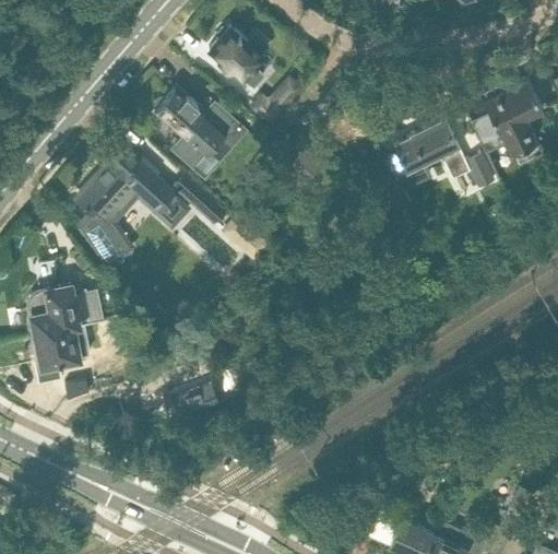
[(229,27),(209,50),(218,59),(217,61),(230,72),(232,71),(242,80),(253,90),(264,78),(253,69),(263,57),(261,56),(269,47),(256,35),(248,44),(229,27)]
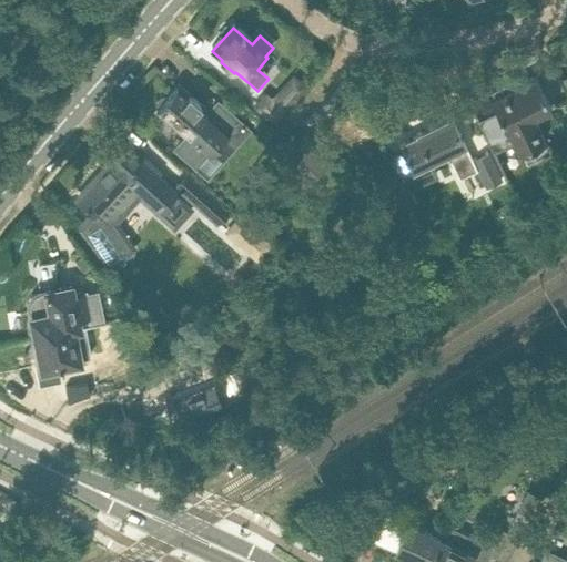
[(492,103),(497,115),(478,124),(493,155),(513,146),(517,157),(546,143),(536,122),(552,114),(546,102),(536,82),(492,103)]
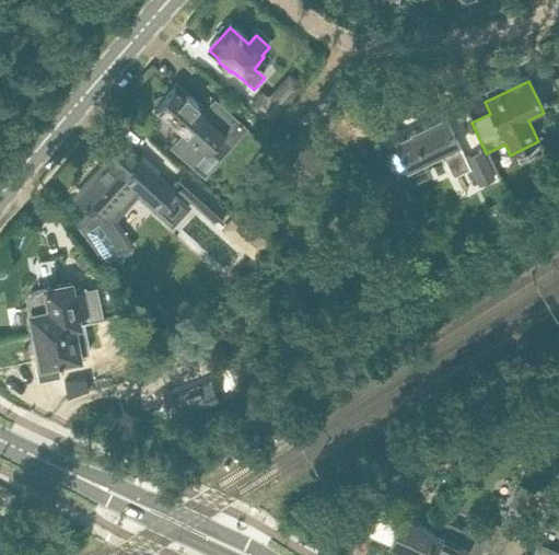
[(176,88),(154,113),(185,140),(182,143),(175,151),(196,170),(219,145),(232,129),(222,119),(212,111),(208,116),(176,88)]
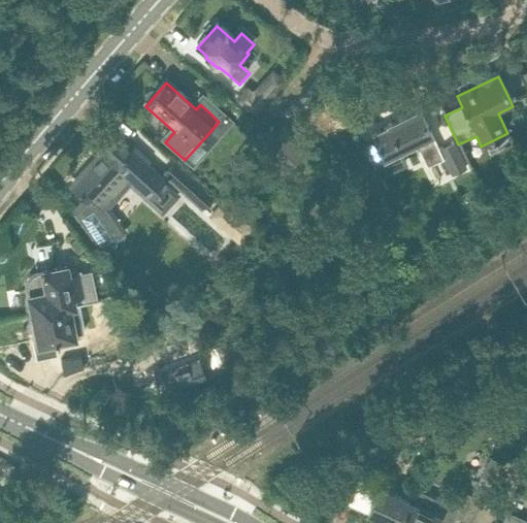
[(248,92),(238,102),(255,118),(274,96),(264,87),(254,97),(248,92)]
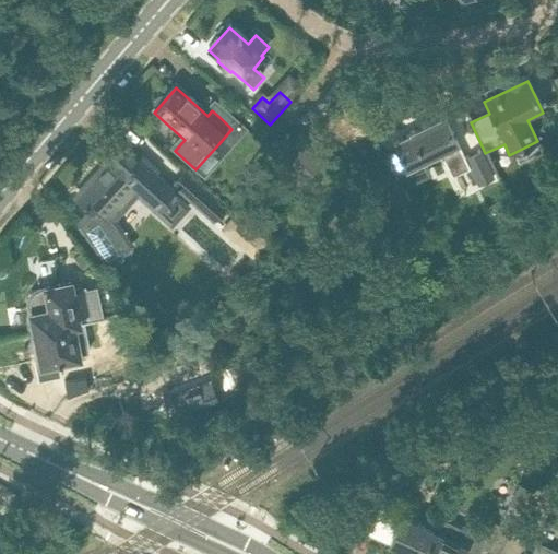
[(396,152),(383,157),(401,193),(430,178),(424,165),(424,164),(441,155),(453,180),(470,172),(478,190),(481,189),(496,181),(483,154),(465,163),(458,148),(454,140),(444,120),(411,138),(412,140),(395,148),(394,148),(396,152)]
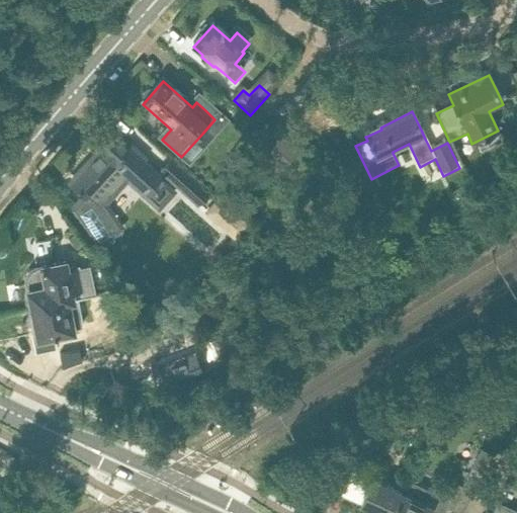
[(90,165),(71,186),(85,200),(86,200),(77,210),(105,252),(118,239),(101,215),(130,183),(147,198),(162,214),(177,195),(164,183),(144,164),(145,162),(130,149),(114,135),(97,154),(100,157),(91,167),(90,165)]
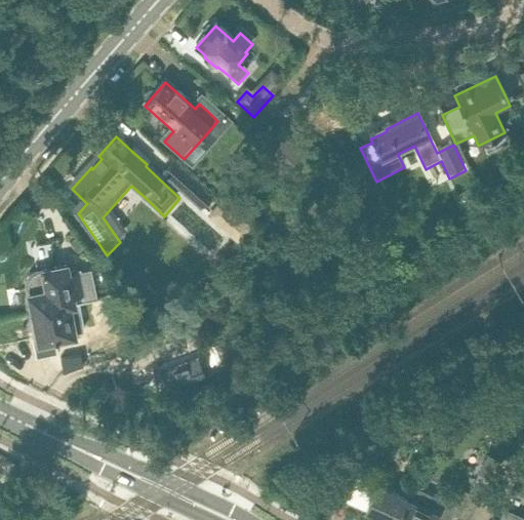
[(354,152),(336,160),(353,197),(370,189),(354,152)]
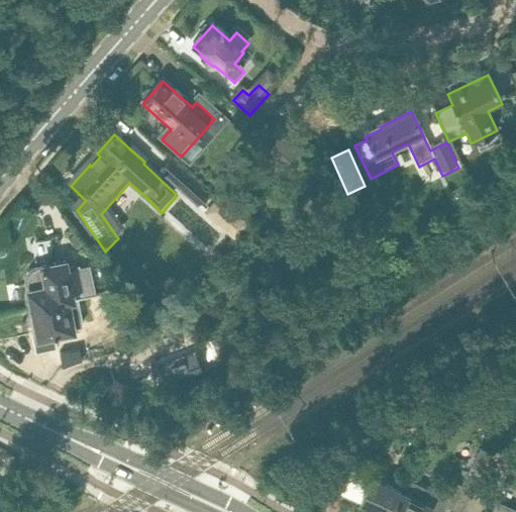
[(198,210),(207,199),(211,195),(173,160),(160,175),(198,210)]
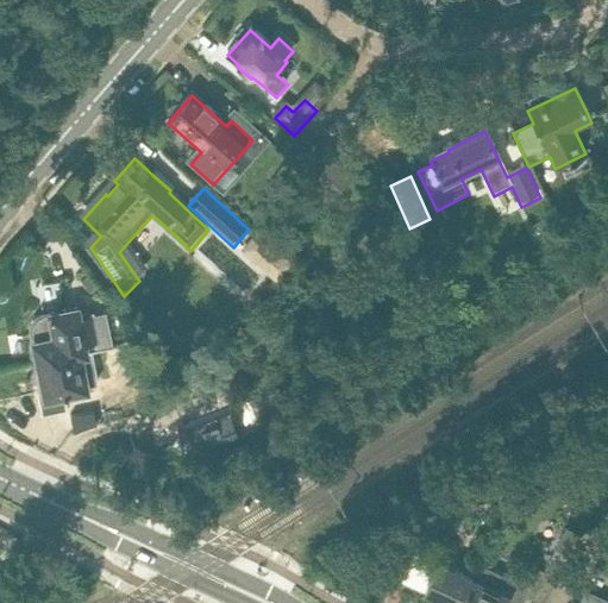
[(33,346),(29,352),(31,360),(37,363),(38,366),(80,358),(85,357),(91,356),(113,351),(105,315),(93,318),(79,320),(77,312),(42,319),(36,321),(32,327),(32,332),(31,333),(33,346)]
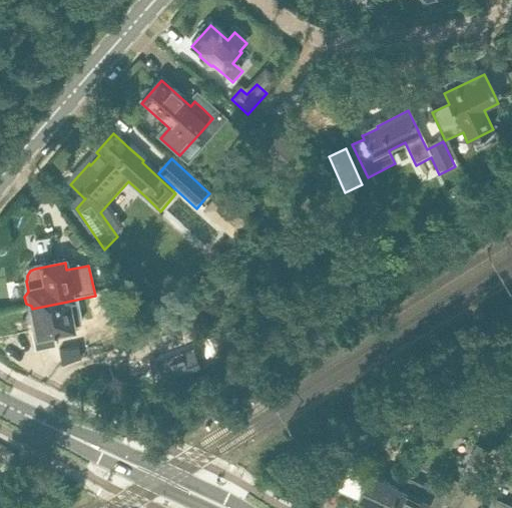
[(67,302),(32,309),(37,334),(33,335),(37,351),(54,347),(51,336),(73,331),(72,327),(81,326),(78,312),(76,300),(71,301),(67,302)]
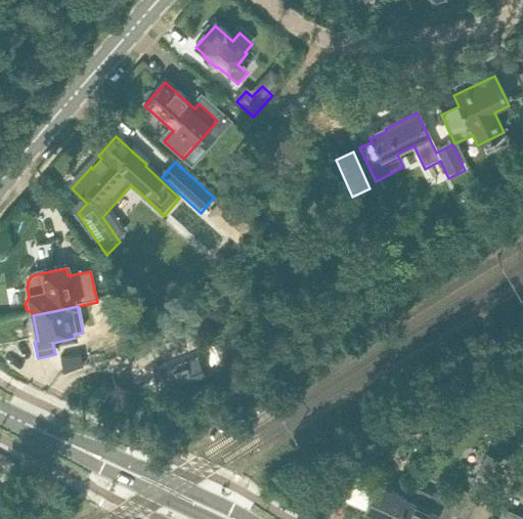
[(169,392),(206,377),(198,355),(160,371),(169,392)]
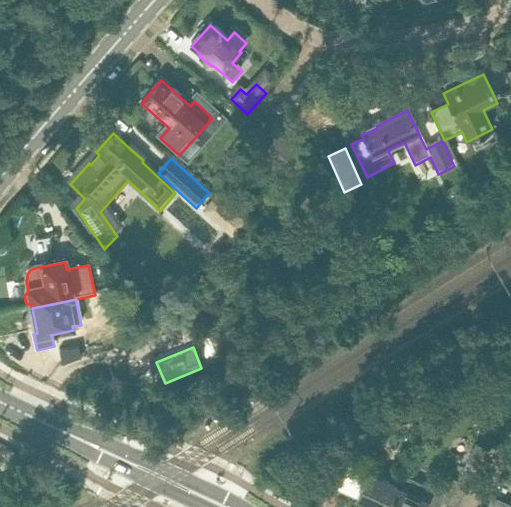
[(59,365),(78,361),(76,348),(56,352),(59,365)]
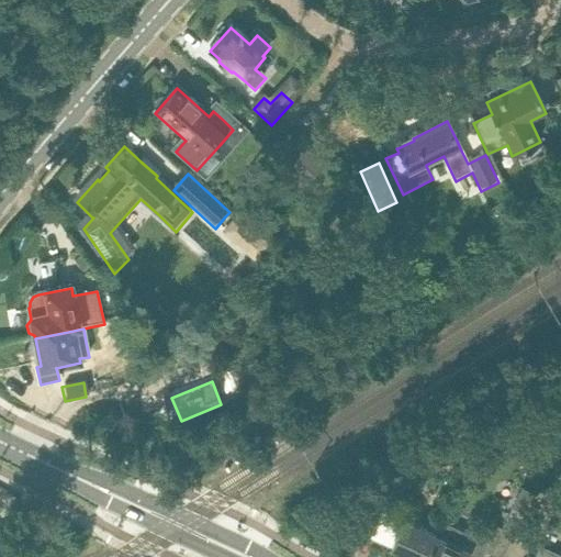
[(522,489),(511,510),(524,516),(526,511),(534,496),(522,489)]
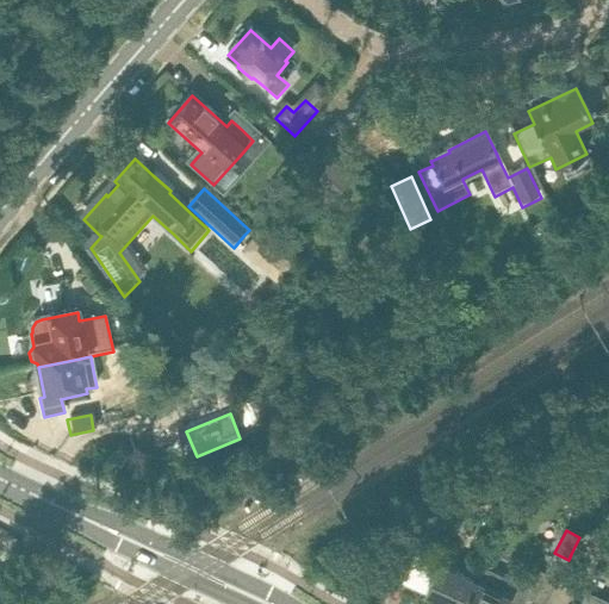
[(408,553),(393,583),(440,603),(464,603),(473,583),(408,553)]
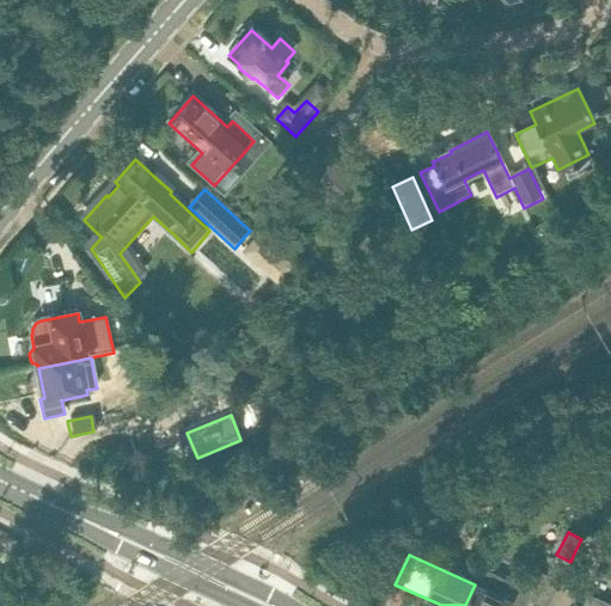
[(556,555),(545,579),(558,585),(570,562),(556,555)]
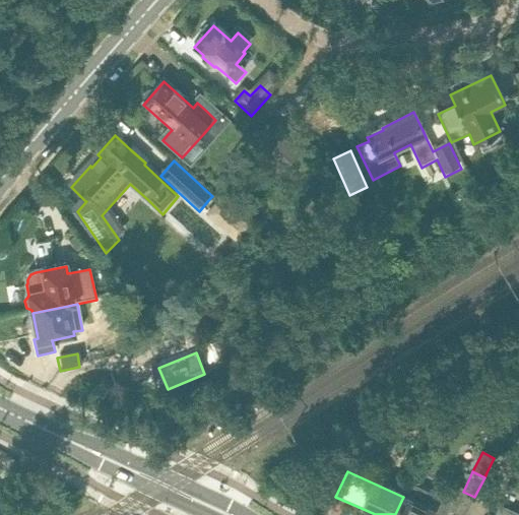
[(484,477),(474,497),(488,504),(499,479),(487,472),(484,477)]
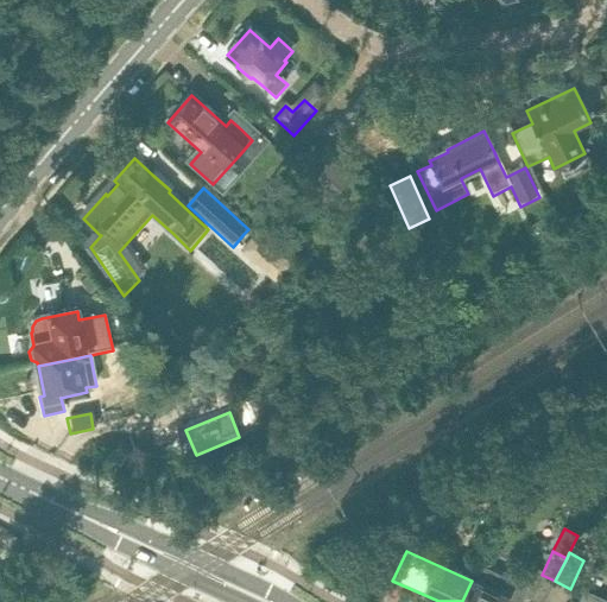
[(472,581),(462,601),(524,601),(524,600),(526,601),(545,601),(555,581),(542,575),(536,571),(526,590),(479,568),(472,581)]
